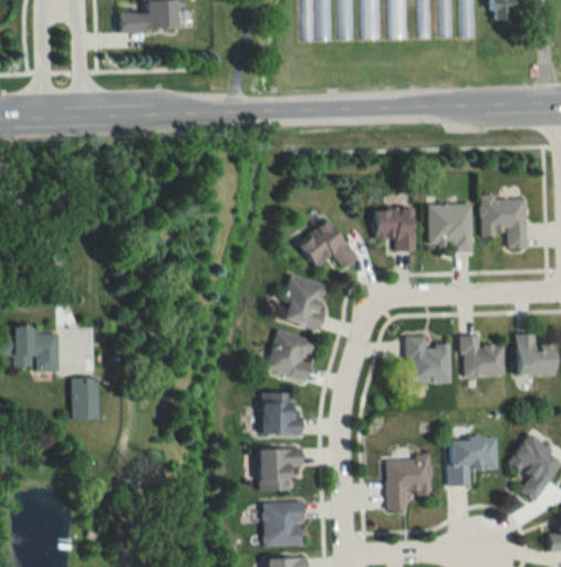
[(121,31),(177,30),(177,0),(147,0),(147,12),(121,12),(121,31)]
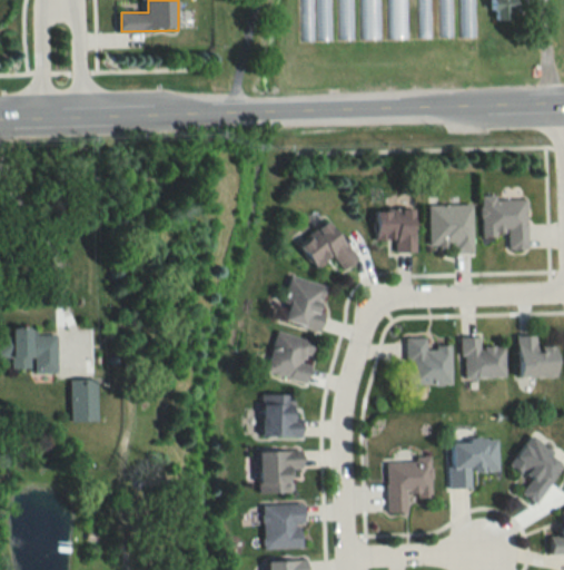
[(332,0),(302,0),(303,40),(333,40),(332,0)]
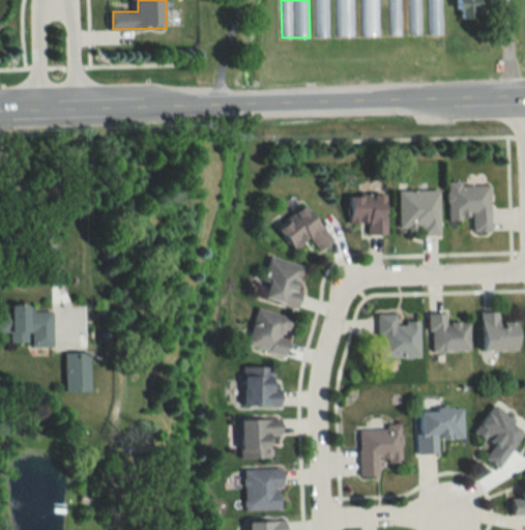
[(330,36),(329,0),(315,0),(316,36),(330,36)]
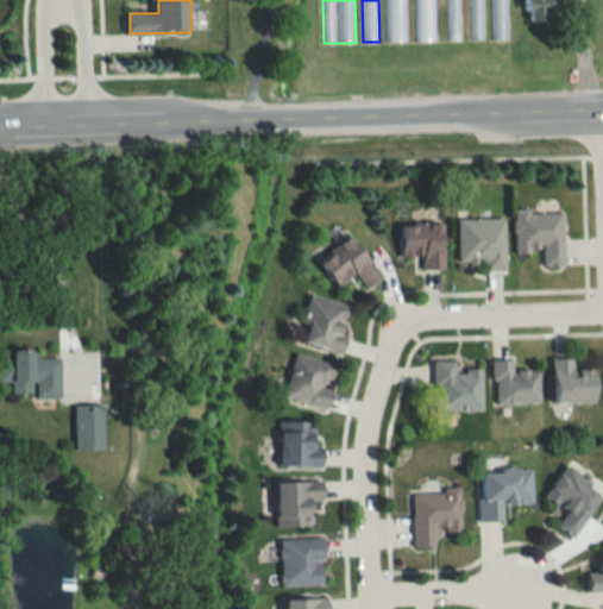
[(407,0),(388,0),(388,41),(407,41),(407,0)]
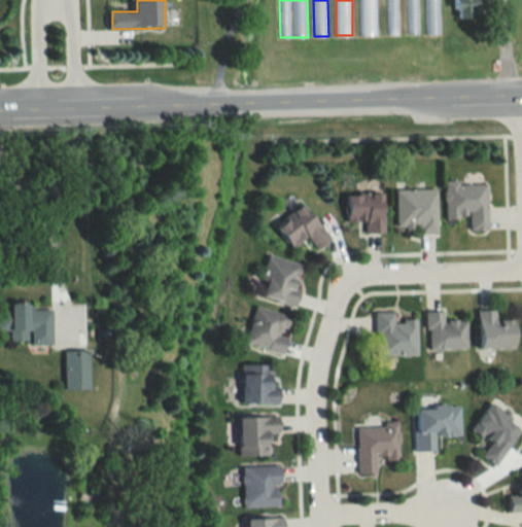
[(360,0),(360,35),(378,35),(378,0),(360,0)]
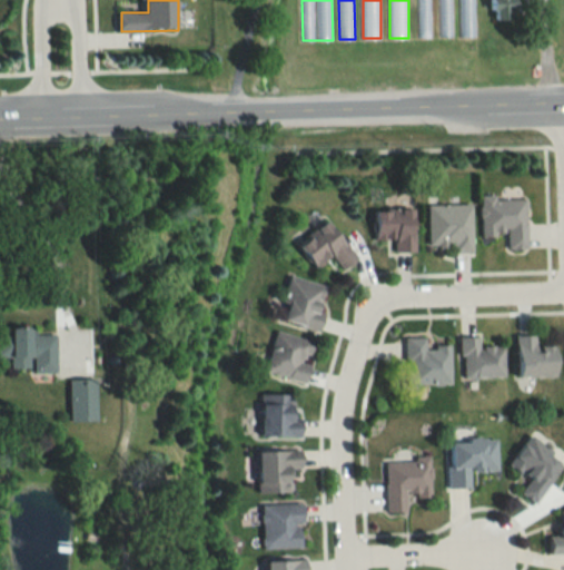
[(433,38),(432,0),(418,0),(419,38),(433,38)]
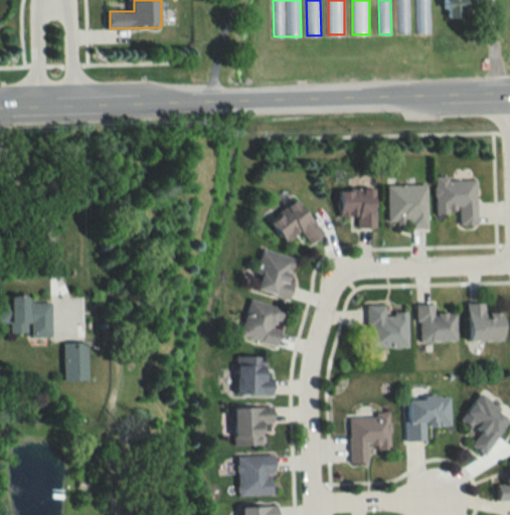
[(411,33),(410,0),(398,0),(399,33),(411,33)]
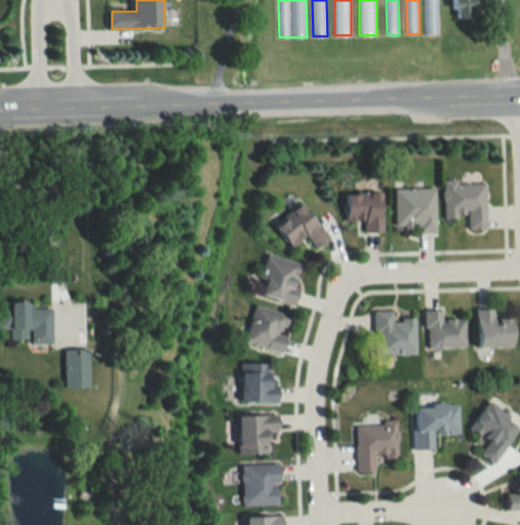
[(439,0),(425,0),(426,35),(440,34),(439,0)]
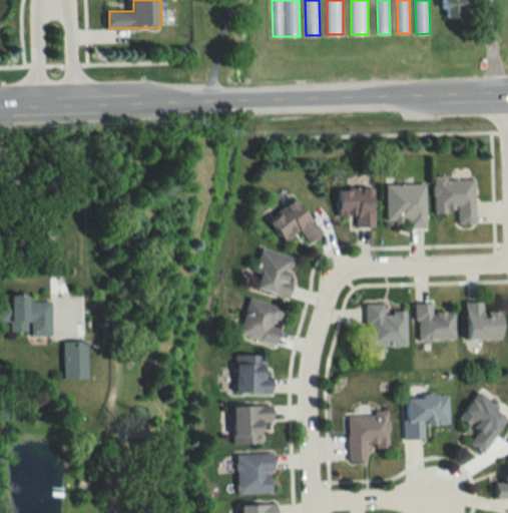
[(446,0),(447,18),(467,18),(467,0),(446,0)]
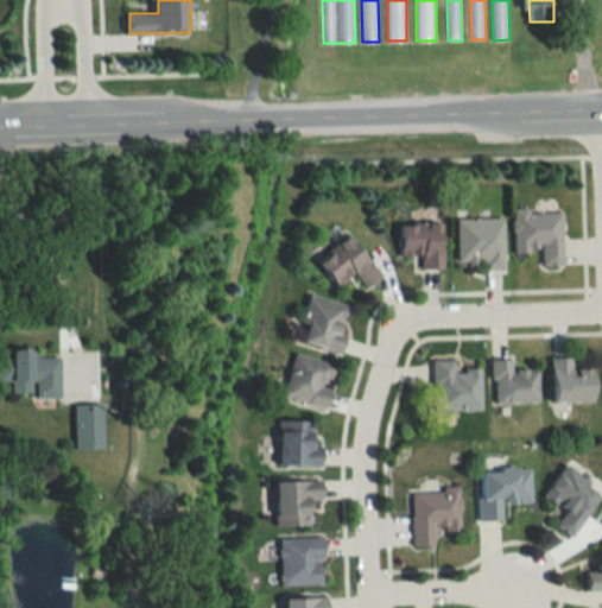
[(545,266),(566,266),(565,210),(517,210),(518,253),(545,253),(545,266)]
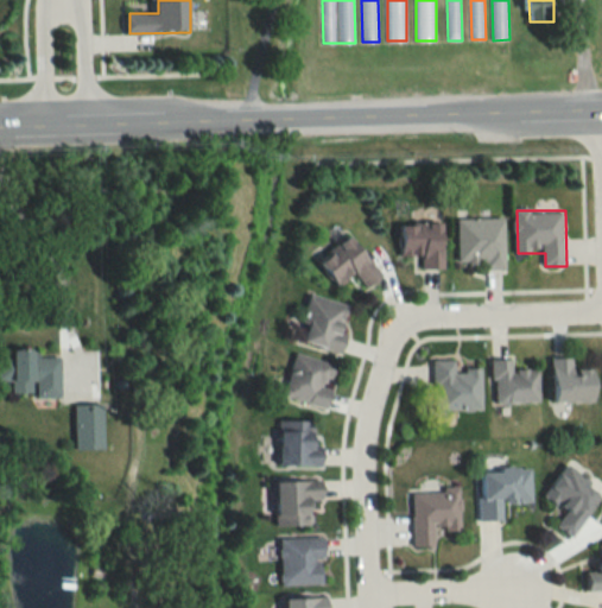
[(507,268),(507,217),(461,217),(461,268),(507,268)]
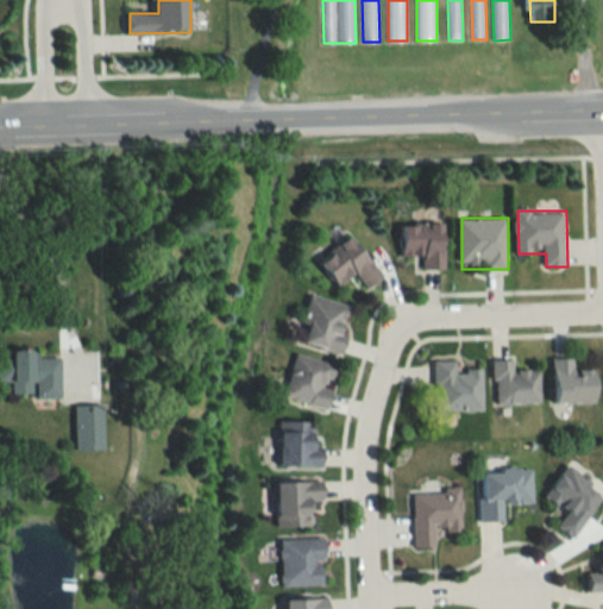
[(421,270),(446,270),(446,224),(403,224),(403,256),(421,256),(421,270)]
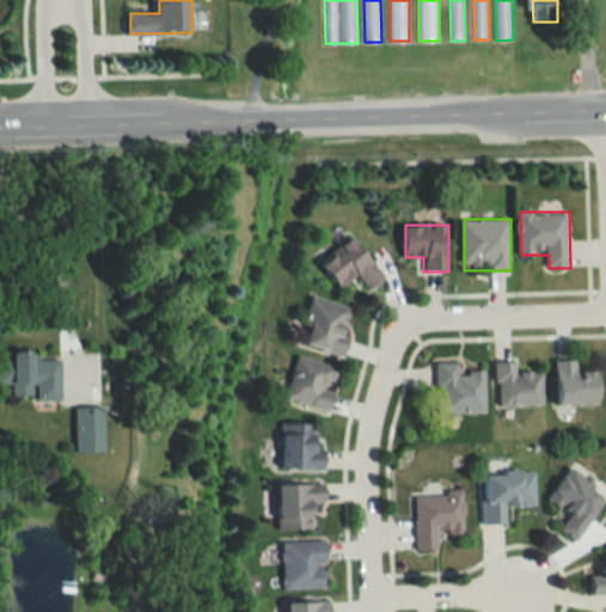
[(389,277),(354,237),(323,263),(343,288),(357,276),(372,293),(389,277)]
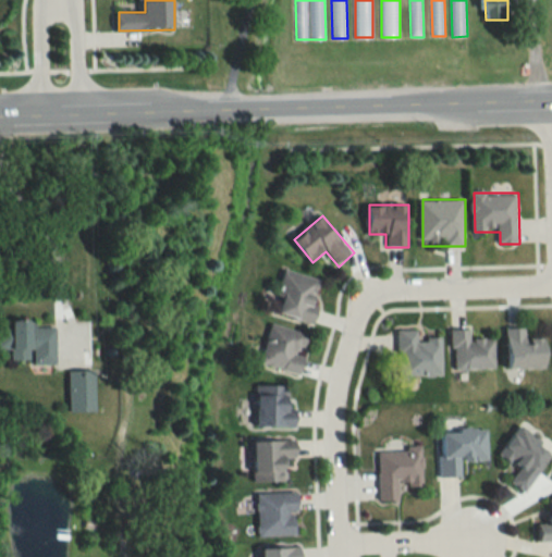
[(316,324),(321,306),(315,305),(321,280),(287,270),(276,313),(316,324)]
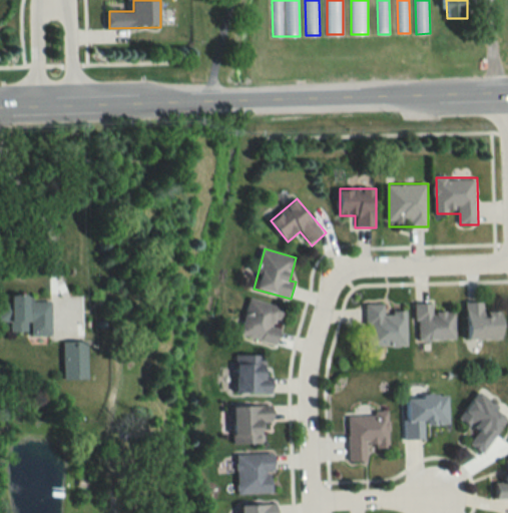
[(52,302),(33,302),(33,295),(12,295),(12,302),(0,302),(0,322),(12,322),(12,335),(53,334),(52,302)]
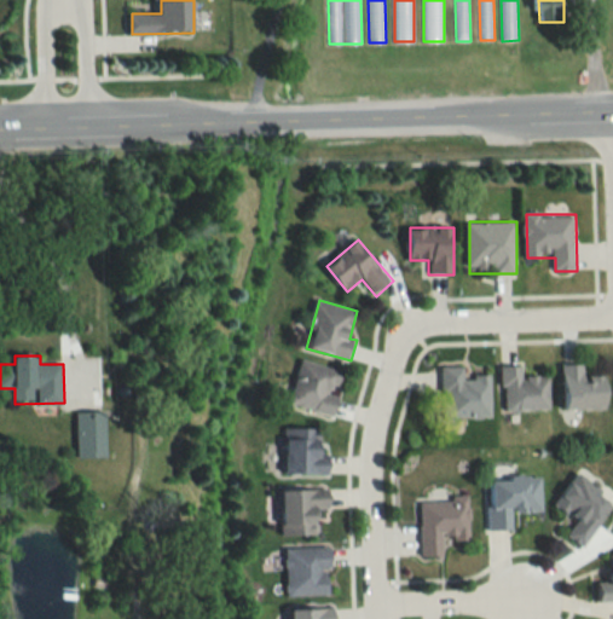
[(290,405),(335,417),(347,372),(302,360),(290,405)]
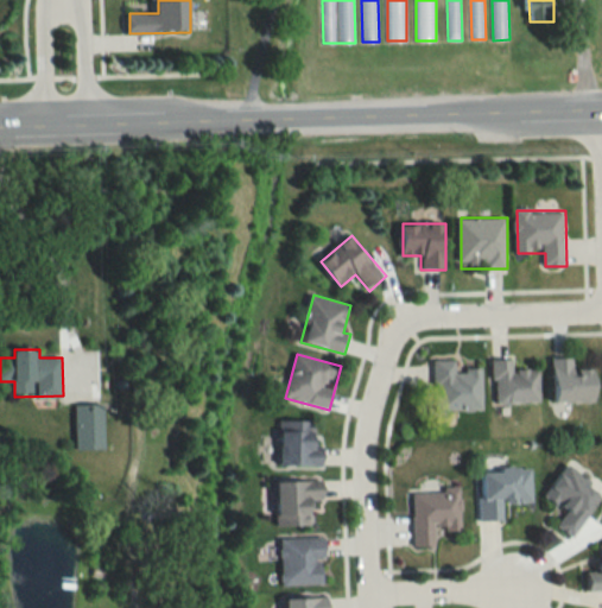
[(556,403),(599,403),(599,369),(576,369),(576,359),(556,359),(556,403)]
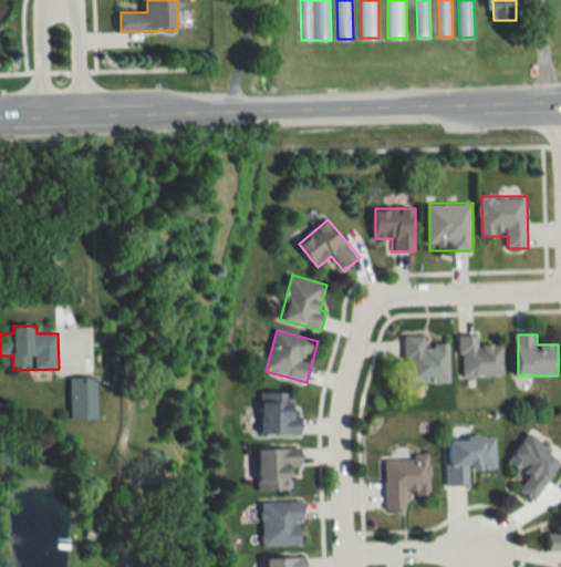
[(453,383),(452,344),(427,346),(427,336),(407,336),(407,384),(453,383)]
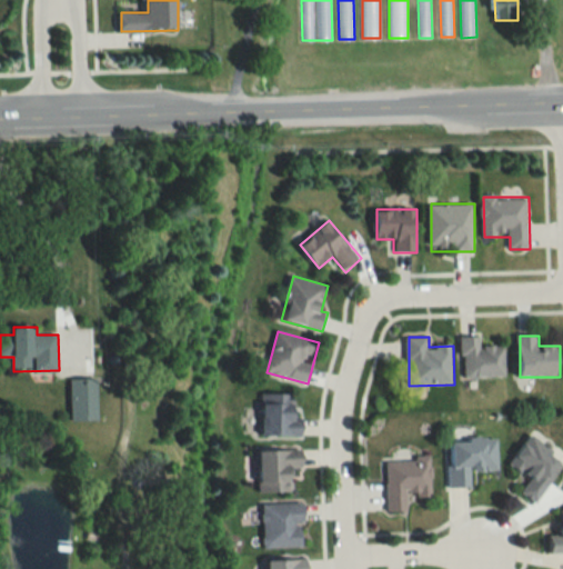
[(464,378),(509,377),(508,346),(482,347),(482,337),(464,337),(464,378)]
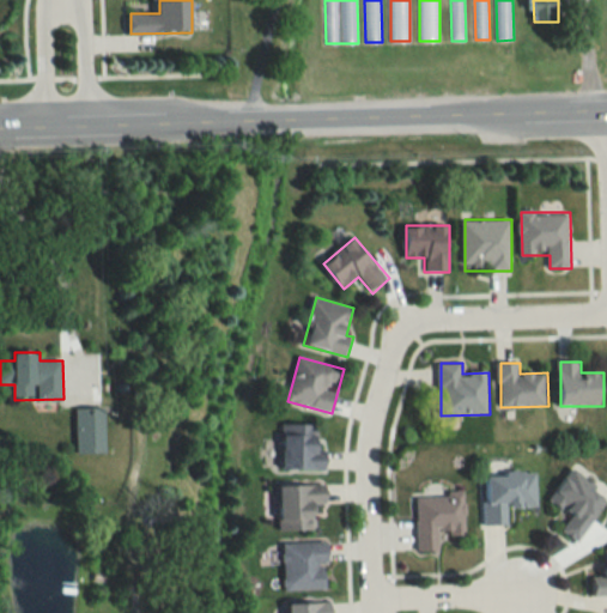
[(107,408),(78,408),(78,453),(107,453),(107,408)]
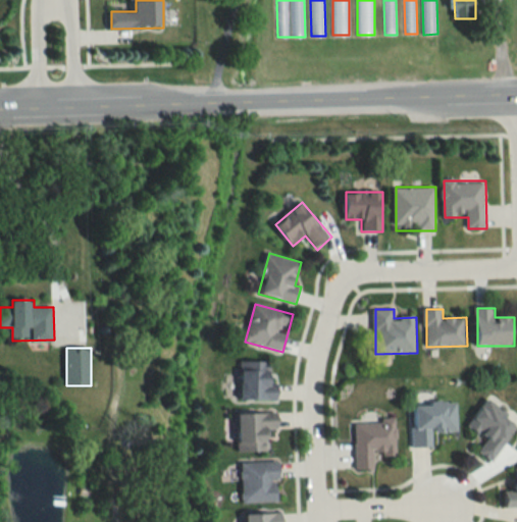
[(274,362),(243,362),(243,401),(274,401),(274,362)]
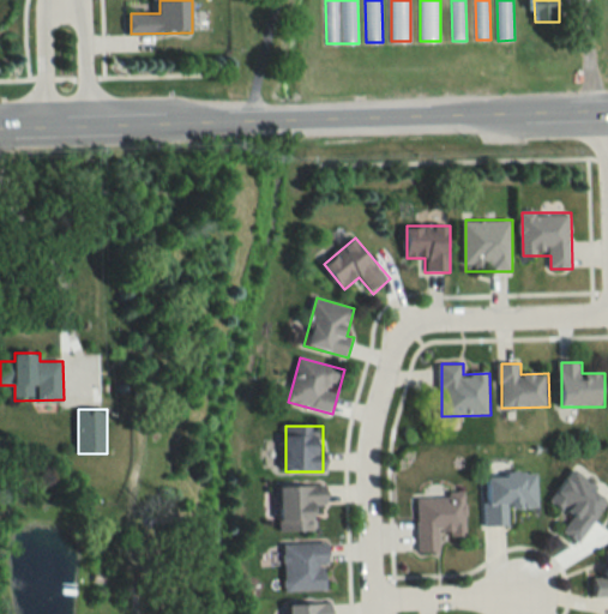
[(554,501),(576,516),(565,533),(583,543),(607,505),(607,492),(573,471),(554,501)]
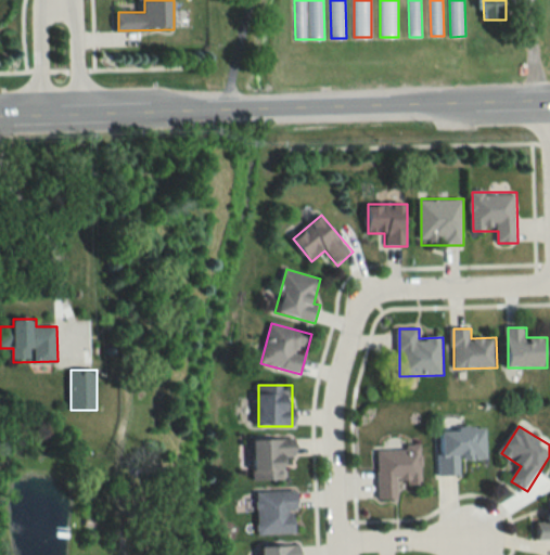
[(488,460),(488,429),(442,429),(440,475),(462,476),(462,459),(488,460)]
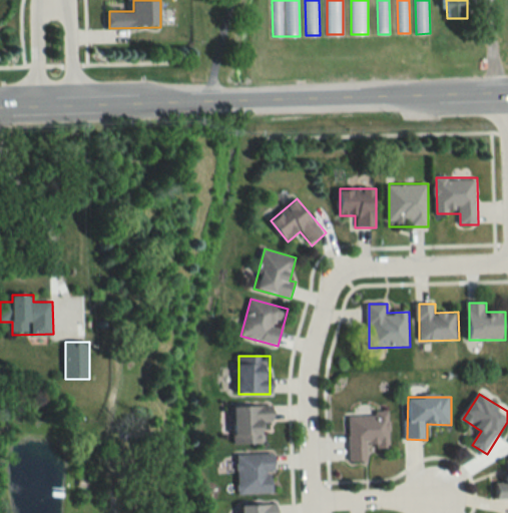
[(234,407),(235,444),(265,444),(265,422),(274,422),(274,406),(234,407)]
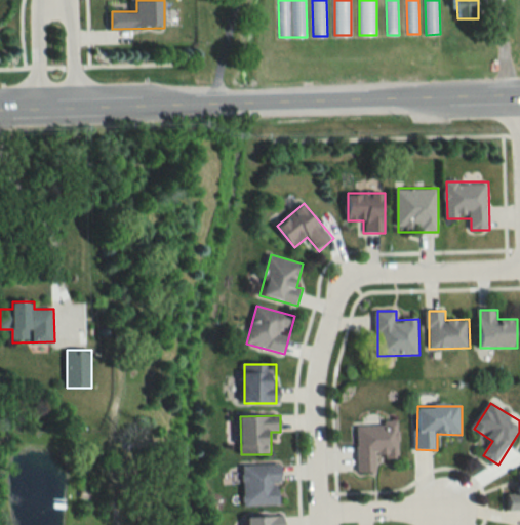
[(357,423),(358,473),(377,473),(377,457),(400,457),(399,423),(357,423)]
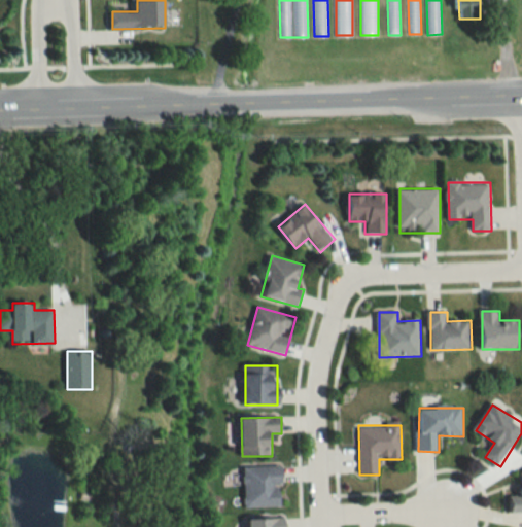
[(282,465),(245,466),(245,506),(283,506),(282,465)]
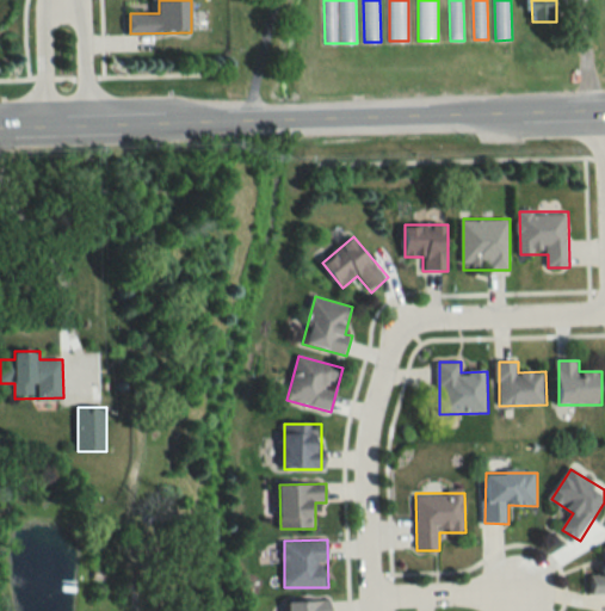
[(593,593),(604,592),(604,574),(593,575),(593,593)]
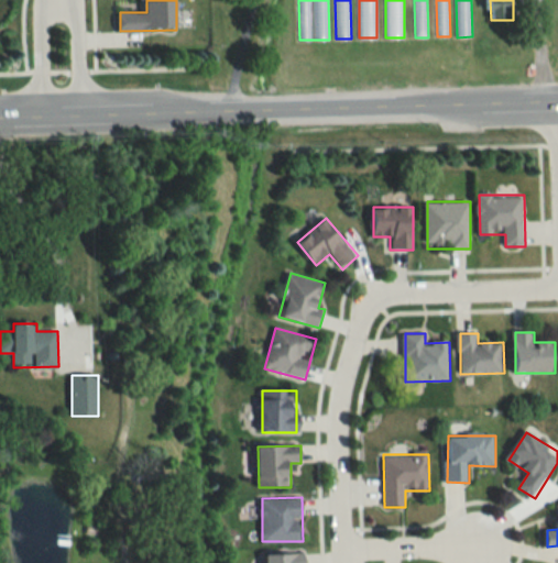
[(266,554),(265,562),(305,562),(305,553),(266,554)]
